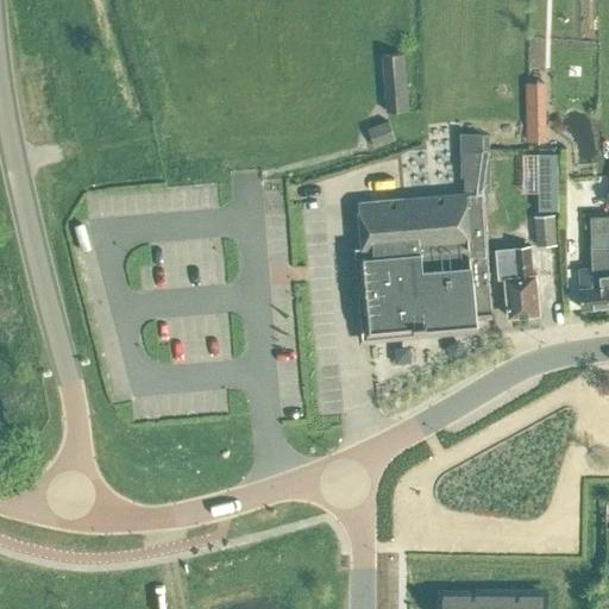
[(382,54),(387,112),(409,110),(405,52),(382,54)]
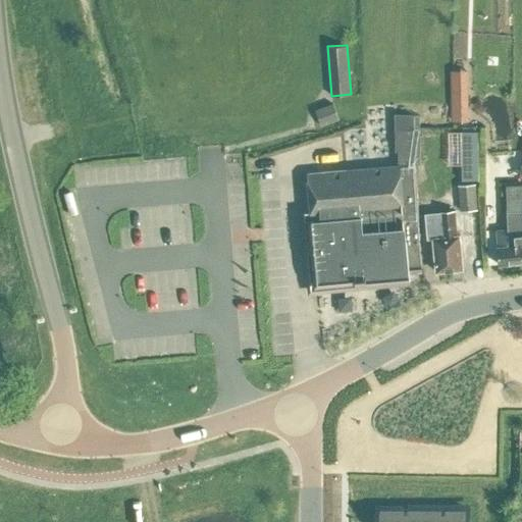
[(473,66),(455,66),(456,117),(474,117),(473,66)]
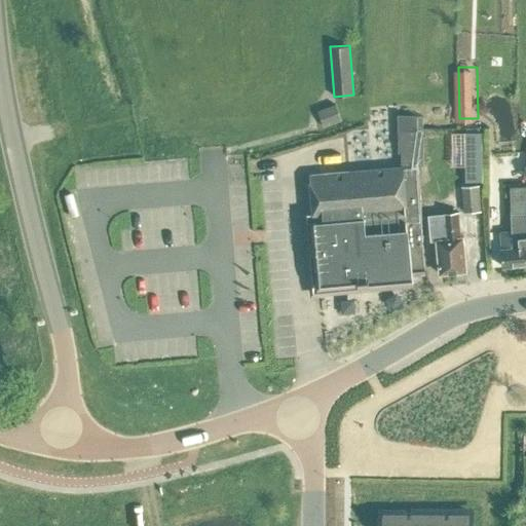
[(335,106),(318,111),(324,126),(340,121),(335,106)]
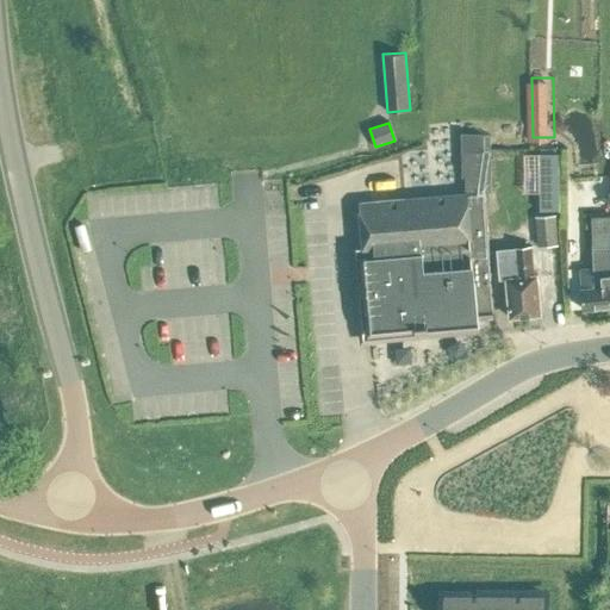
[(461,132),(461,150),(462,176),(475,175),(477,192),(360,203),(363,247),(371,331),(479,319),(478,313),(493,312),(490,279),(487,225),(485,191),(491,191),(490,151),(484,150),(485,134),(461,132)]
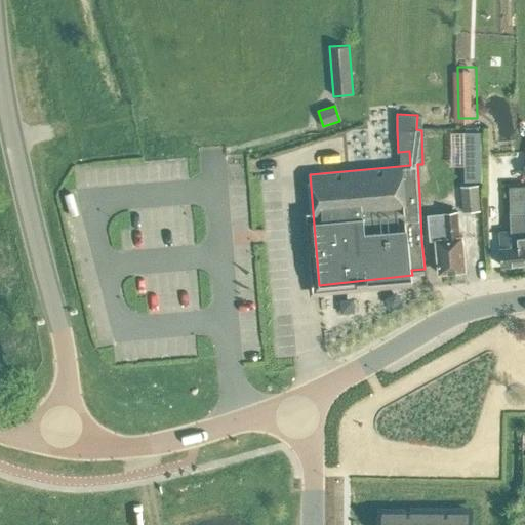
[(480,211),(478,185),(460,186),(462,212),(480,211)]
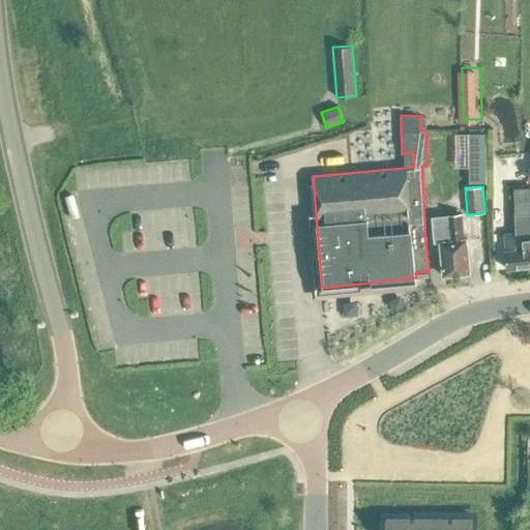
[(529,186),(514,187),(516,232),(504,233),(507,269),(529,266),(529,186)]
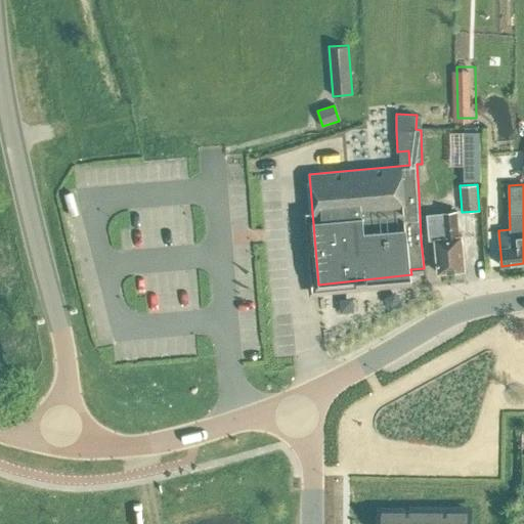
[(465,269),(461,235),(459,236),(456,211),(442,212),(444,237),(435,238),(438,272),(465,269)]
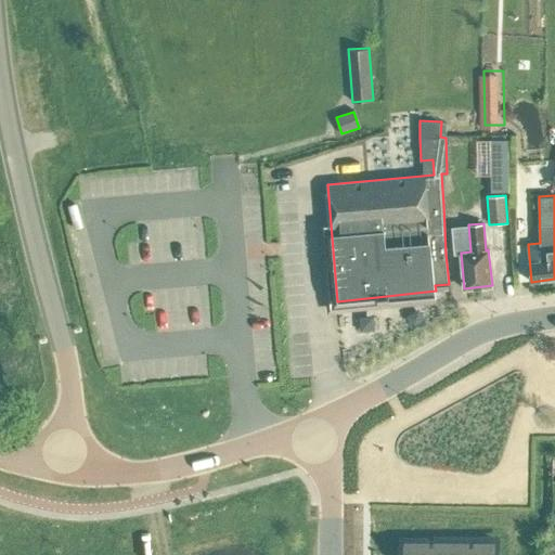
[(405,541),(404,554),(497,554),(498,542),(405,541)]
